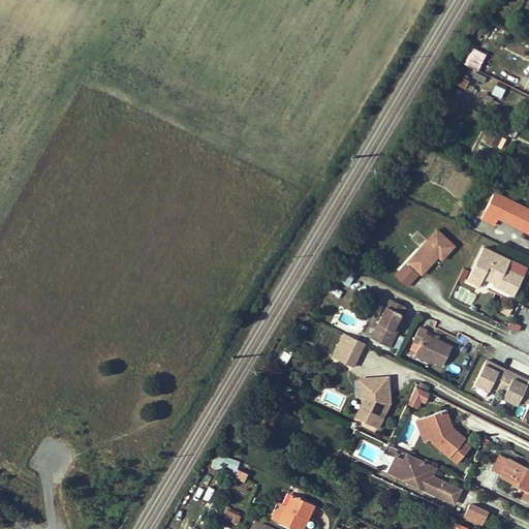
[(490,42),(483,39),(474,56),(481,59),(490,42)]
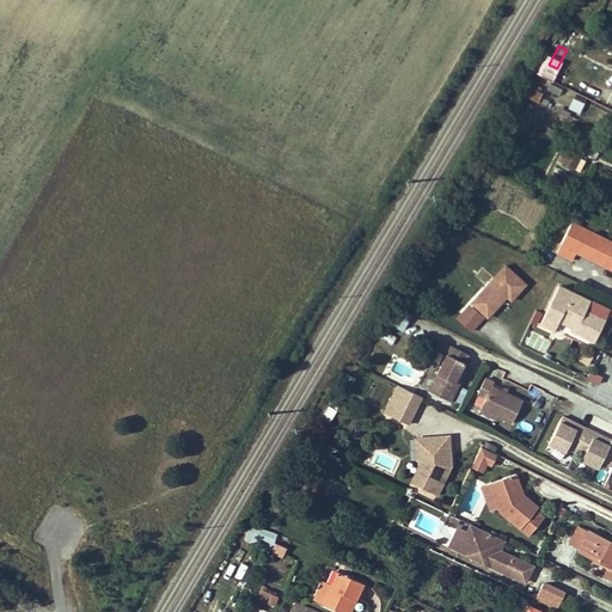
[(560,95),(563,90),(551,83),(549,89),(560,95)]
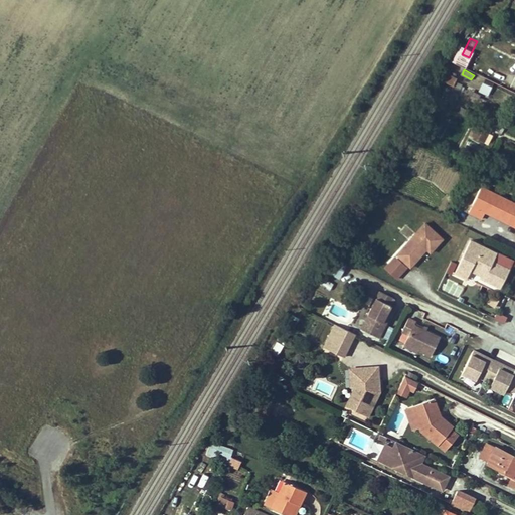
[(453,86),(457,77),(448,73),(444,81),(453,86)]
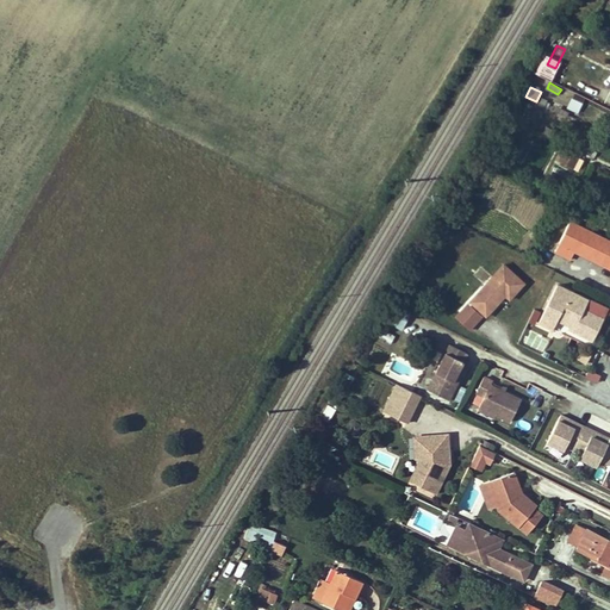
[(577,112),(582,100),(570,97),(565,107),(577,112)]
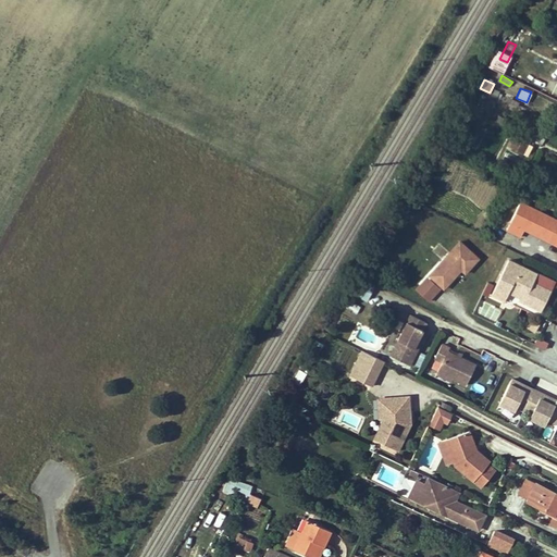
[(533,133),(530,140),(541,145),(544,137),(533,133)]
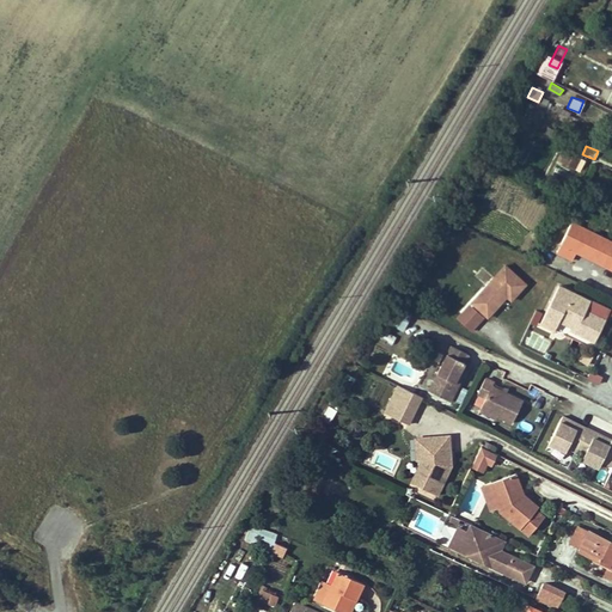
[(565,148),(560,161),(574,169),(580,155),(565,148)]
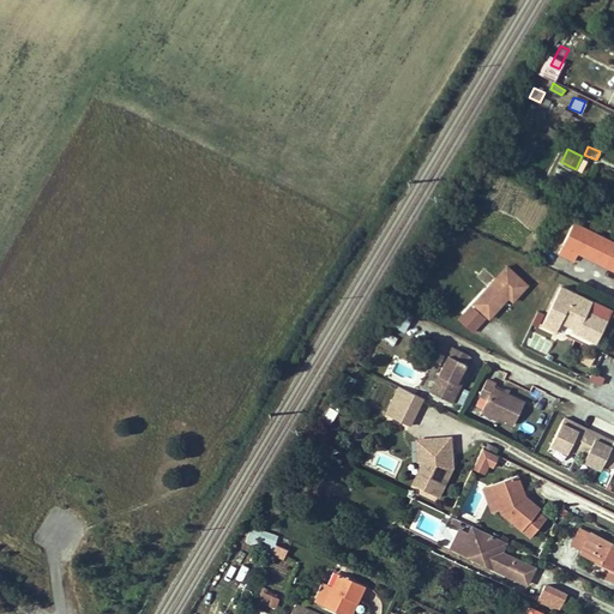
[(613,242),(575,222),(561,248),(559,253),(573,260),(578,253),(587,257),(589,253),(613,264),(613,242)]
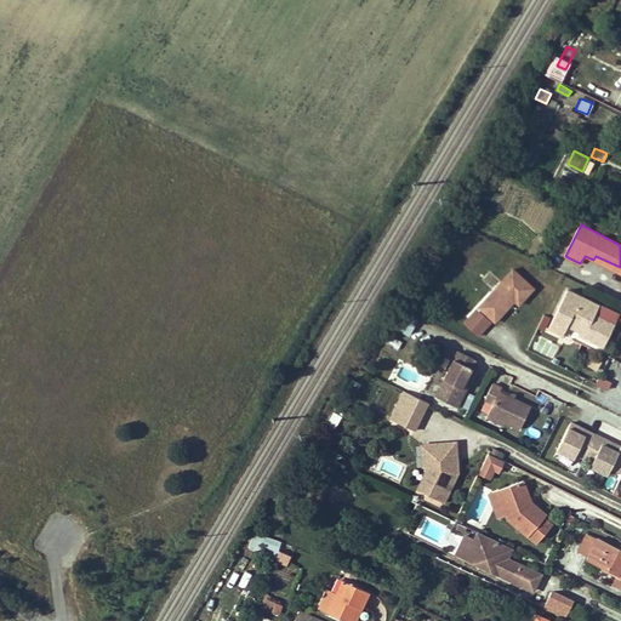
[(593,260),(620,273),(620,267),(596,256),(593,260)]
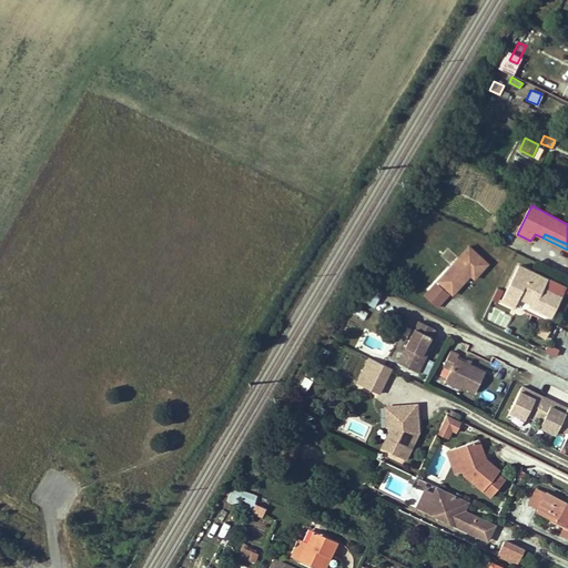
[(459,257),(450,266),(437,280),(453,294),(470,275),(475,279),(488,263),(470,246),(459,257)]
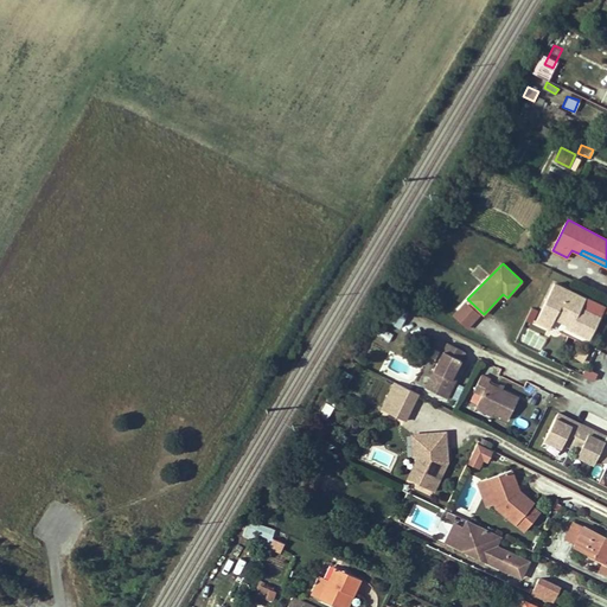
[(479,264),(471,274),(481,285),(491,275),(479,264)]
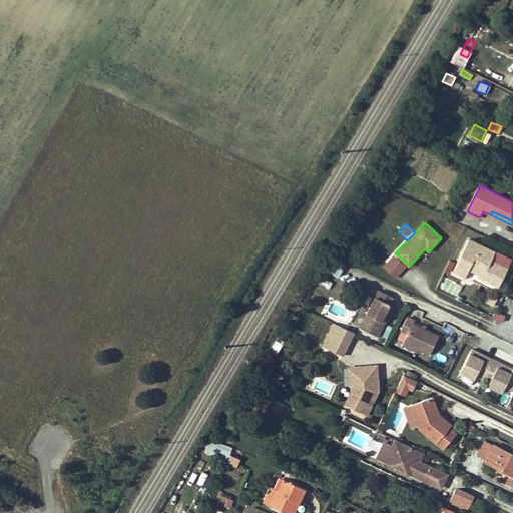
[(467,238),(451,271),(463,277),(467,268),(482,275),(481,278),(498,286),(506,268),(490,260),(494,251),(467,238)]
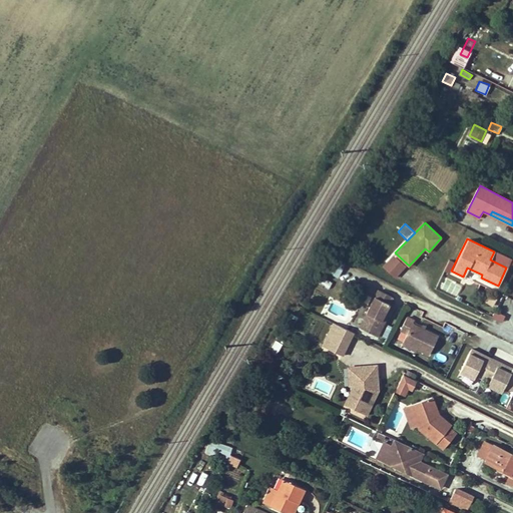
[(386,250),(382,255),(393,267),(397,262),(386,250)]
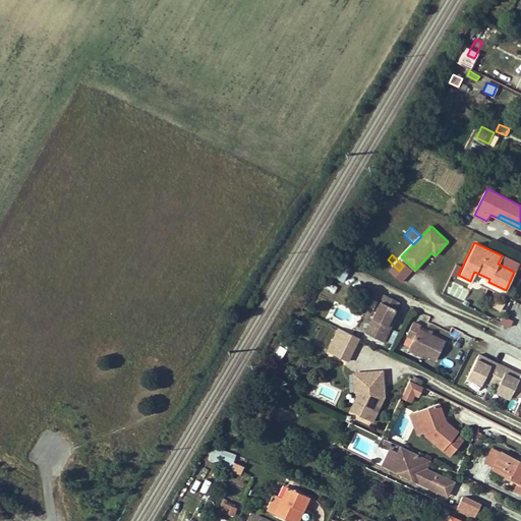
[(399,271),(388,259),(381,267),(393,278),(399,271)]
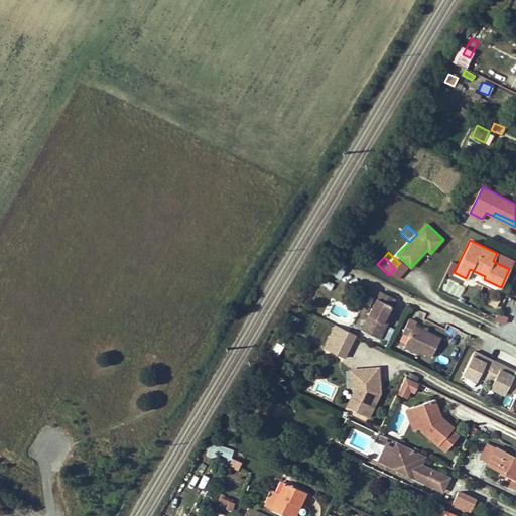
[(339,278),(346,264),(337,260),(330,273),(339,278)]
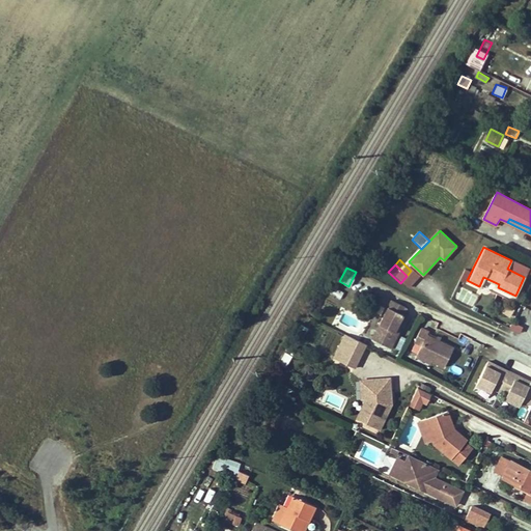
[(463,269),(458,280),(465,282),(469,271),(463,269)]
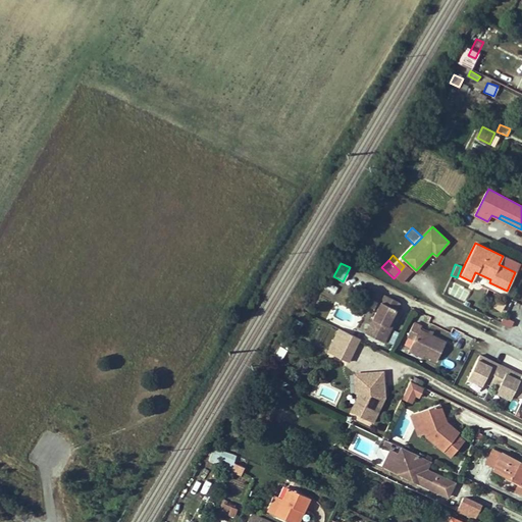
[(445,292),(463,302),(469,291),(451,280),(445,292)]
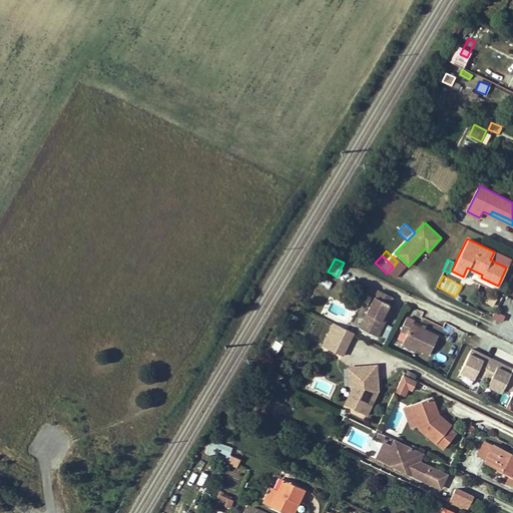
[(481,300),(491,305),(497,294),(487,289),(481,300)]
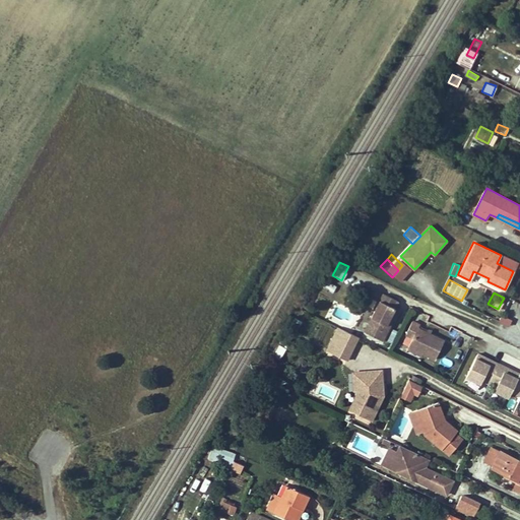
[(394,308),(380,300),(364,331),(383,340),(390,326),(386,324),(394,308)]
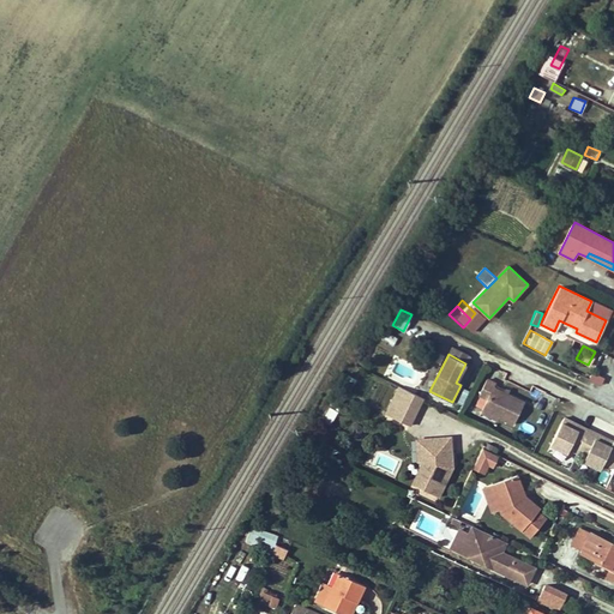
[(470,366),(465,363),(456,383),(461,385),(470,366)]
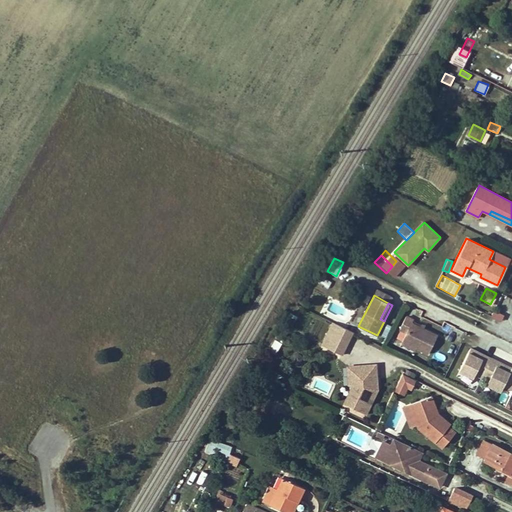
[(501,319),(503,313),(493,310),(491,316),(501,319)]
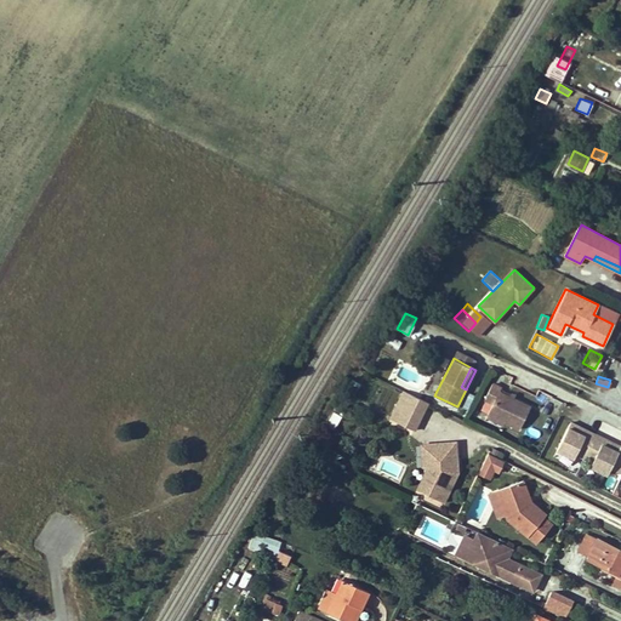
[(505,419),(520,426),(531,405),(501,389),(502,386),(494,381),(486,398),(495,402),(490,411),(505,419)]
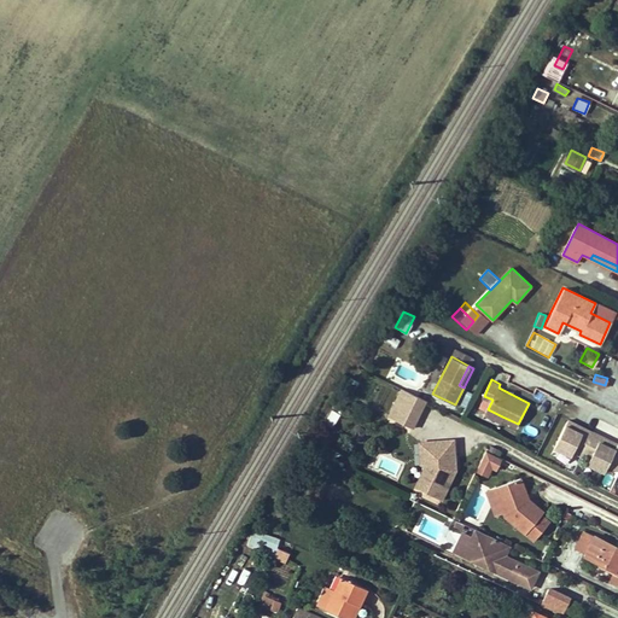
[(426,400),(402,386),(388,414),(412,426),(426,400)]
